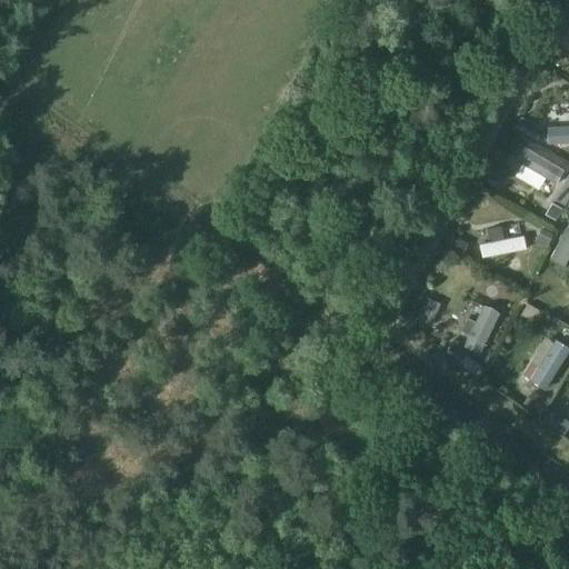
[(568,117),(557,118),(557,127),(546,128),(546,142),(568,140),(568,117)]
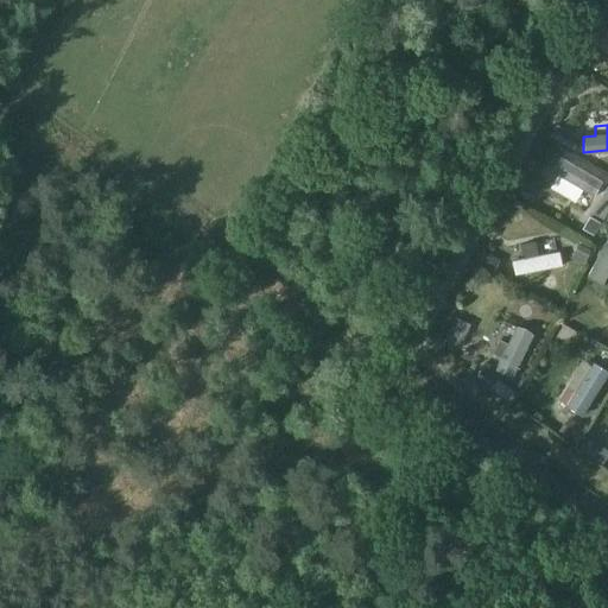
[(559,157),(550,172),(553,173),(580,189),(593,197),(601,182),(559,157)]
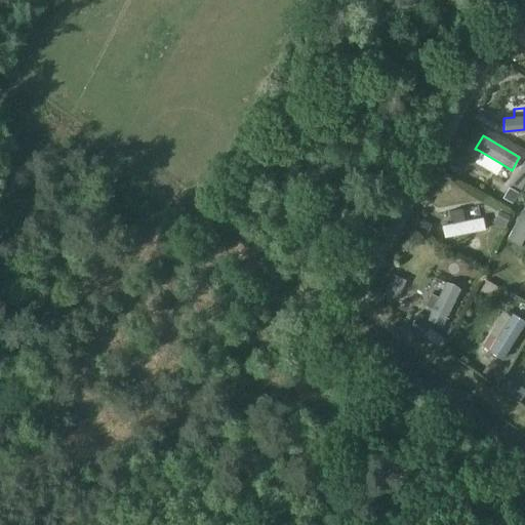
[(524,177),(523,176),(511,195),(520,201),(524,193),(524,177)]
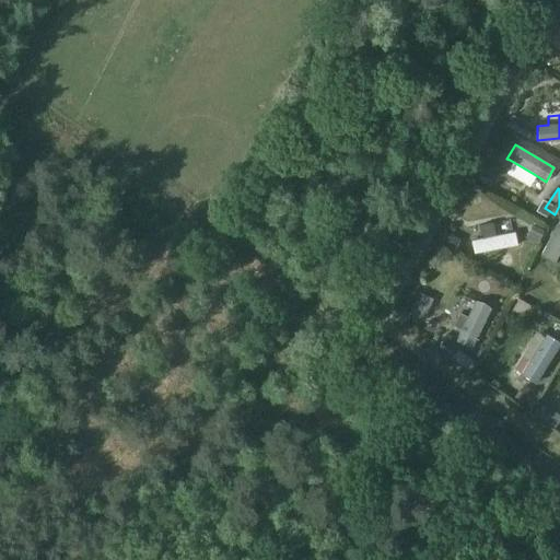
[(559,218),(540,255),(555,261),(559,252),(559,218)]
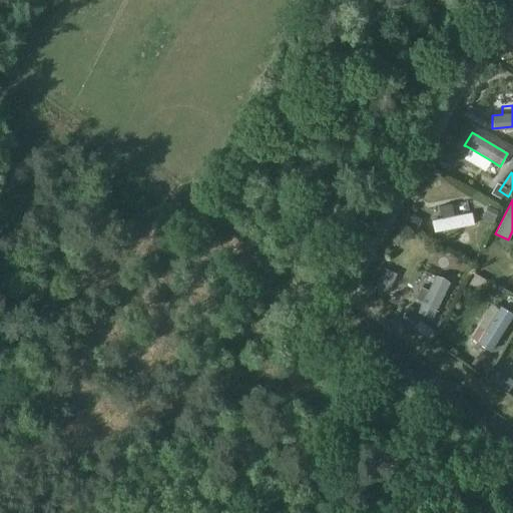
[(471,213),(453,217),(450,205),(440,207),(442,219),(432,221),(434,232),(473,224),(471,213)]
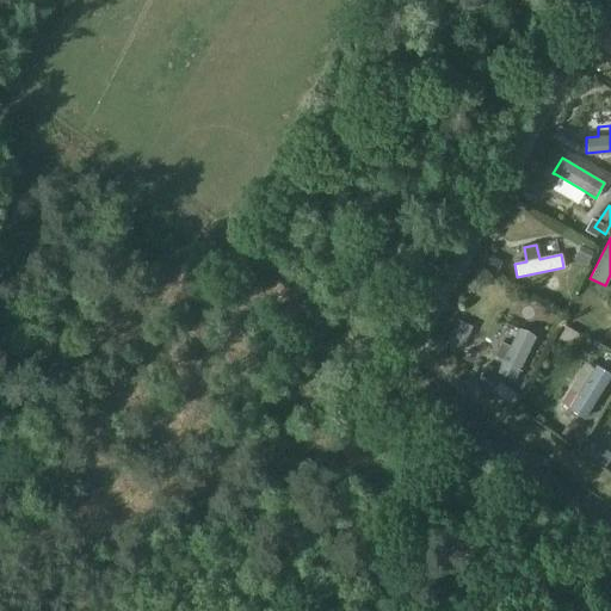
[(512,281),(514,295),(562,284),(560,270),(512,281)]
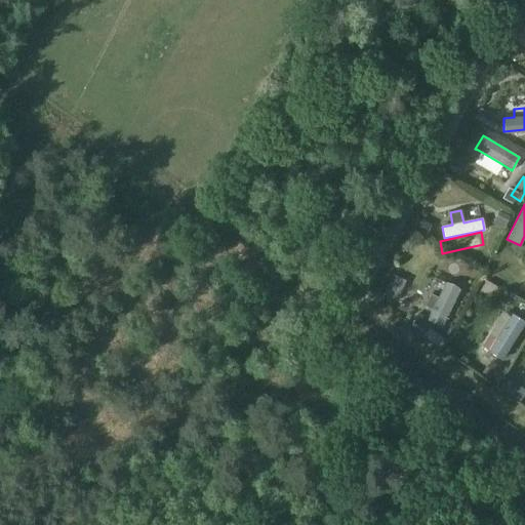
[(431,294),(425,306),(432,310),(428,319),(442,326),(459,289),(445,283),(438,297),(431,294)]
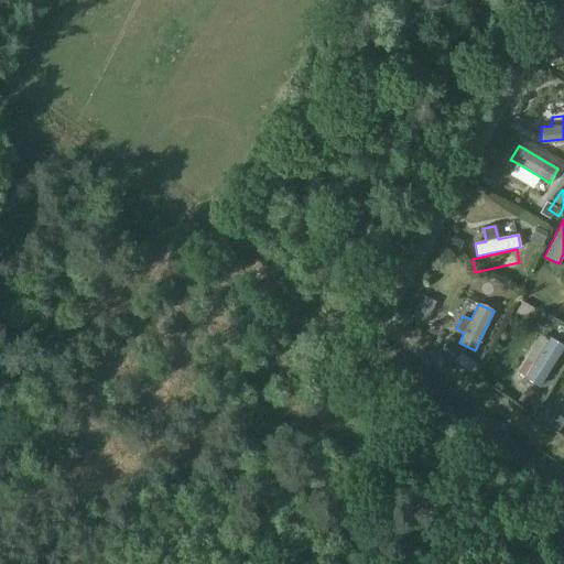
[(563,346),(563,345),(550,337),(533,364),(525,359),(522,366),(529,370),(524,377),(540,386),(563,346)]
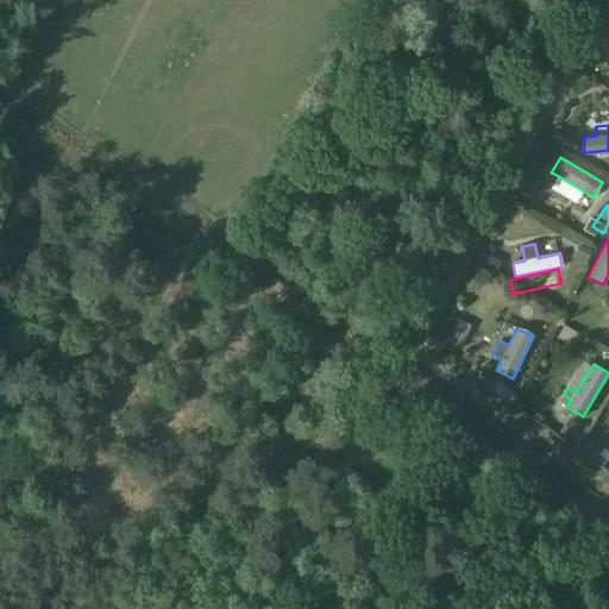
All buildings are outlined.
